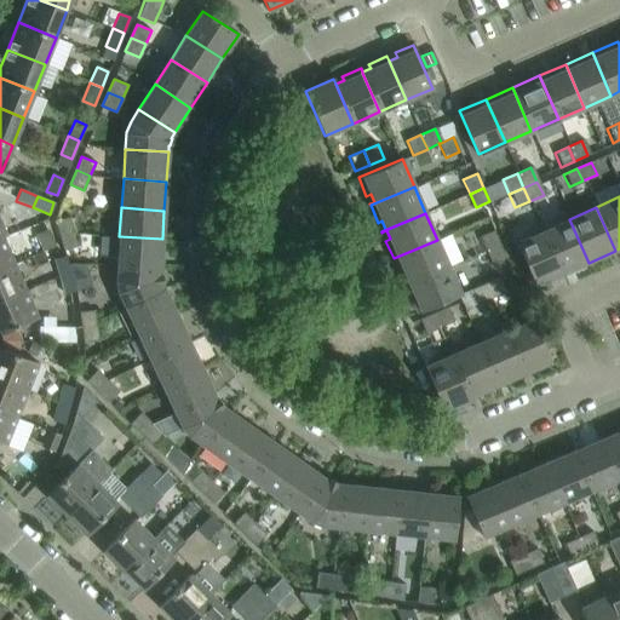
[(53,223),(58,237),(73,233),(68,218),(53,223)]
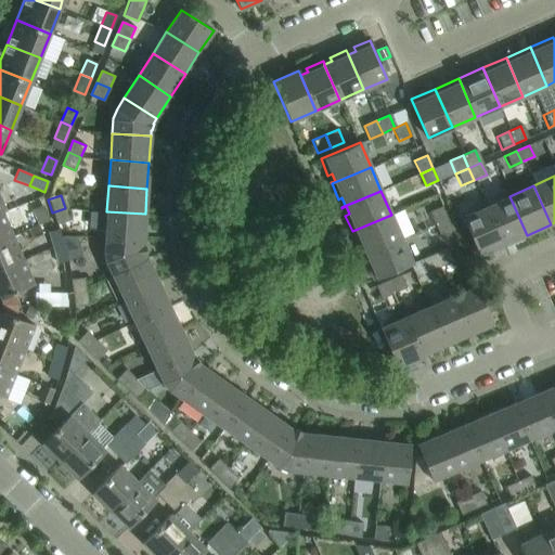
[(527,235),(510,196),(487,206),(503,246),(527,235)]
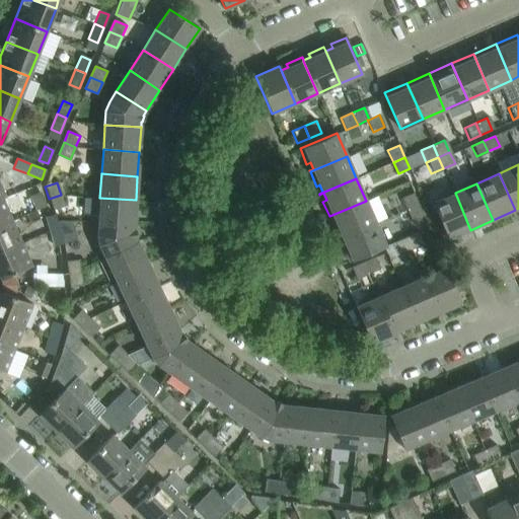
[(35,211),(45,207),(39,193),(29,197),(35,211)]
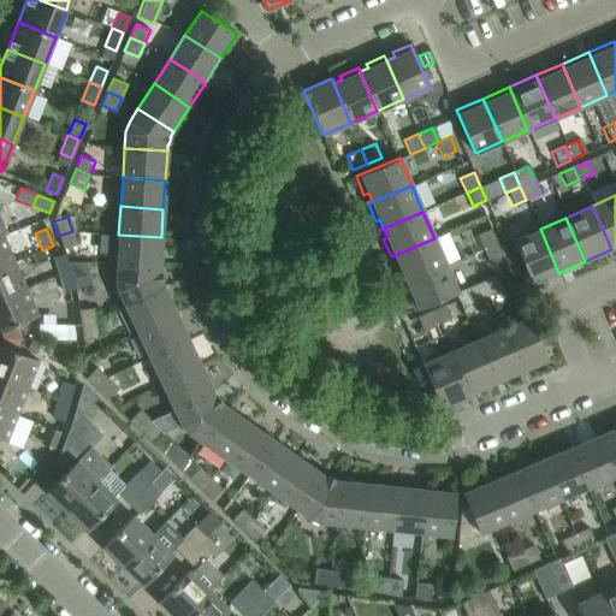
[(497,243),(491,229),(477,235),(483,249),(497,243)]
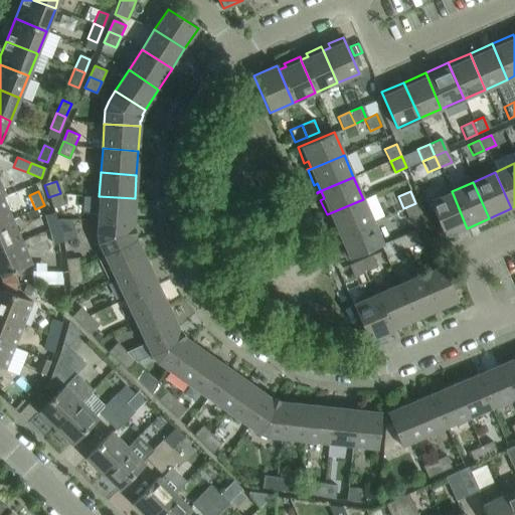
[(467,228),(452,191),(428,201),(445,237),(467,228)]
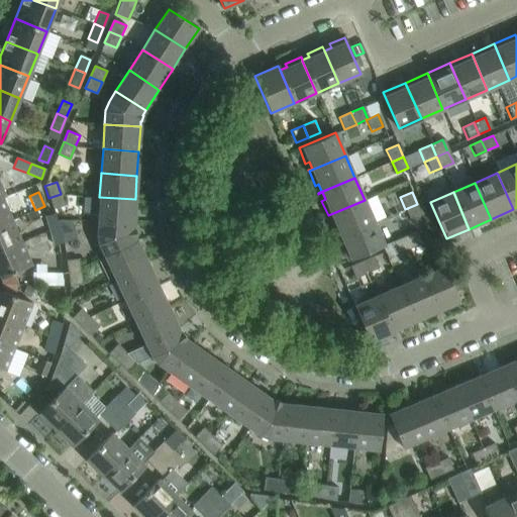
[(65,205),(61,194),(48,198),(53,209),(65,205)]
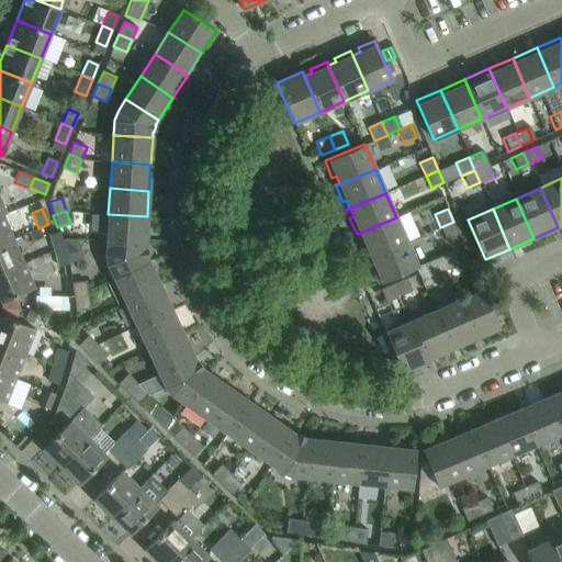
[(0,244),(12,239),(1,215),(4,214),(0,215),(0,244)]
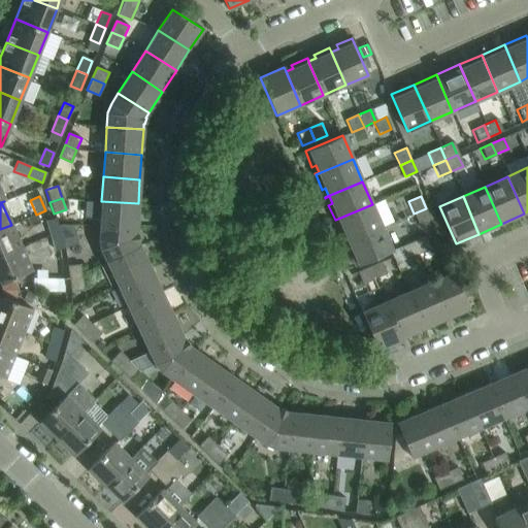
[(136,228),(138,203),(101,201),(99,226),(132,228),(136,228)]
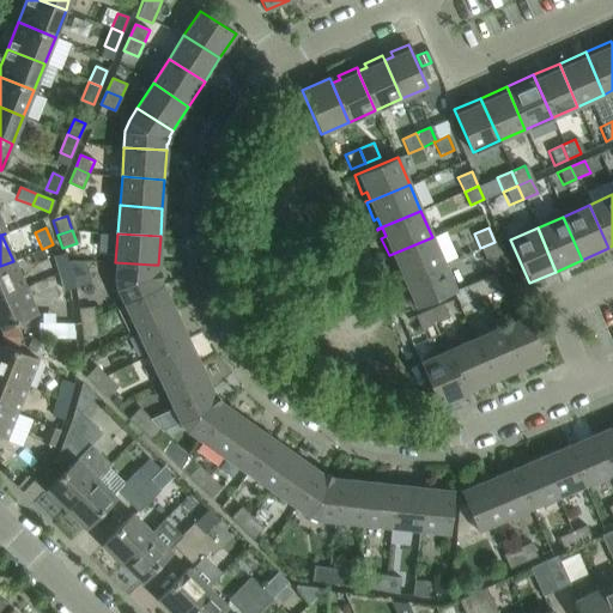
[(443,263),(432,237),(389,255),(389,256),(393,254),(396,262),(393,265),(400,281),(443,263)]
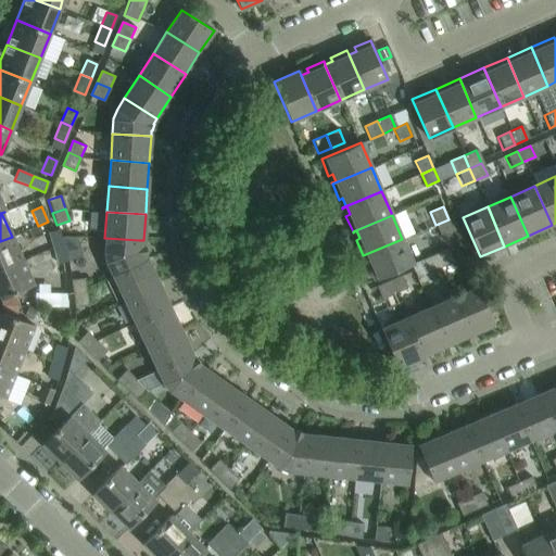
[(454,232),(449,219),(436,225),(441,238),(454,232)]
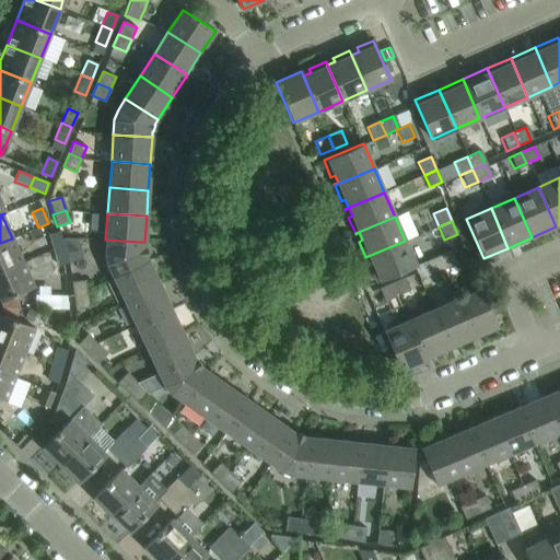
[(48,235),(53,251),(63,247),(58,232),(48,235)]
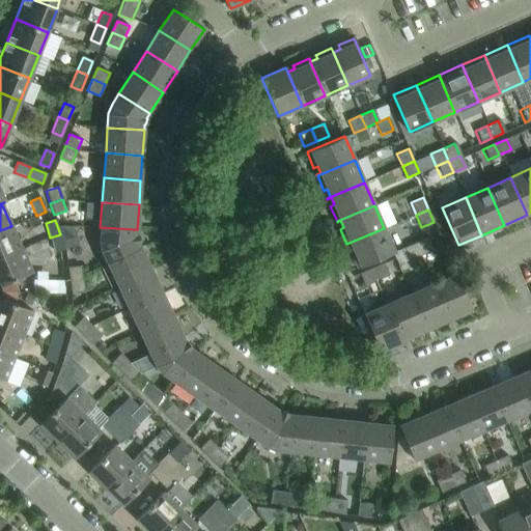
[(0,257),(21,249),(11,226),(0,230),(0,257)]
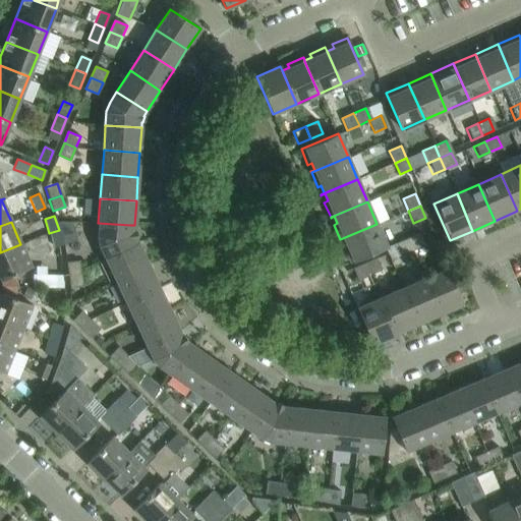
[(134,225),(130,225),(98,223),(97,238),(99,244),(105,257),(137,242),(135,237),(136,237),(135,231),(134,231),(134,225)]
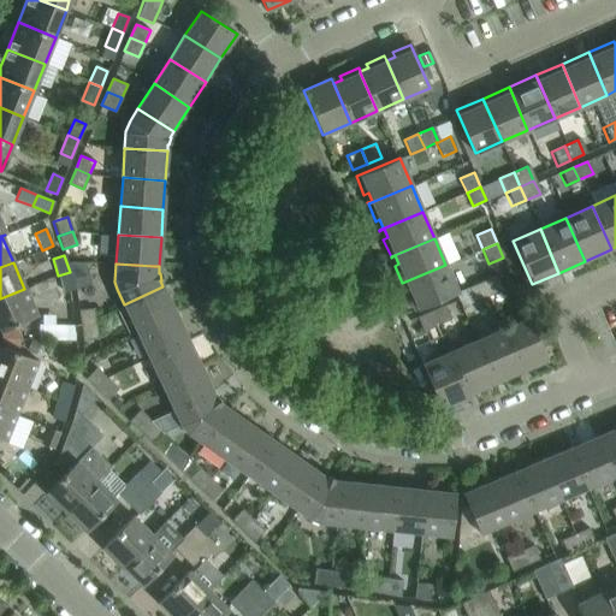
[(457,291),(445,265),(402,283),(403,284),(407,283),(410,290),(406,292),(414,311),(457,291)]
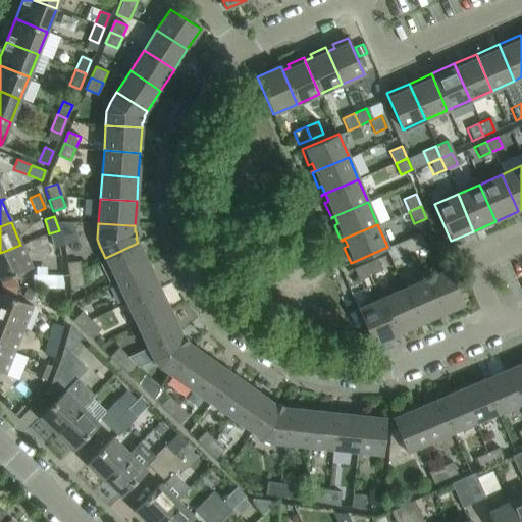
[(63,245),(59,230),(49,233),(53,248),(63,245)]
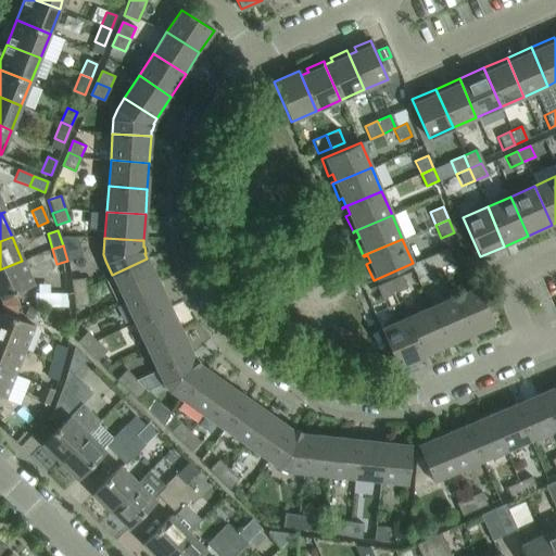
[(453,262),(447,250),(434,254),(440,267),(453,262)]
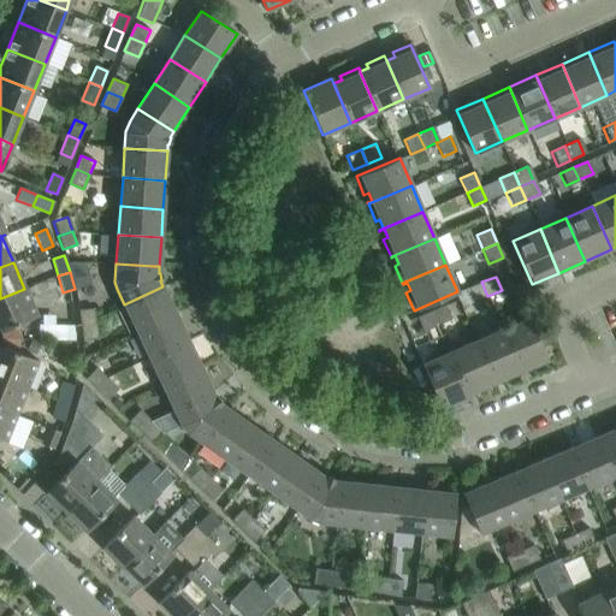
[(487,296),(481,282),(467,288),(473,302),(487,296)]
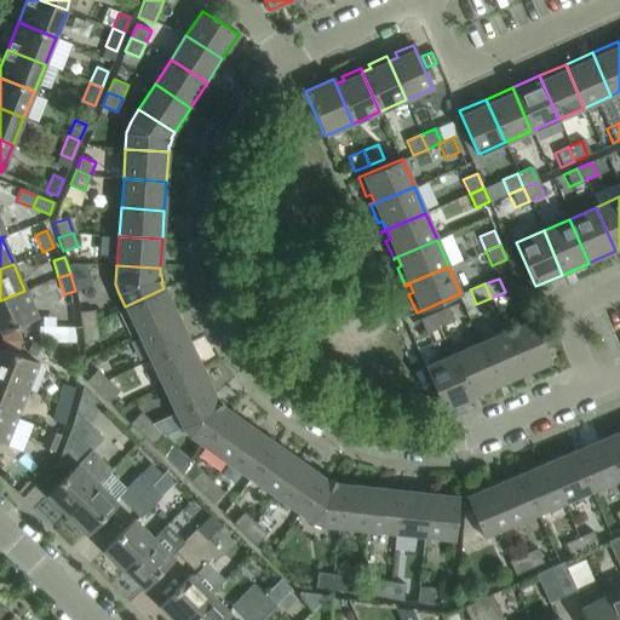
[(177,315),(165,291),(164,288),(125,306),(138,333),(177,315)]
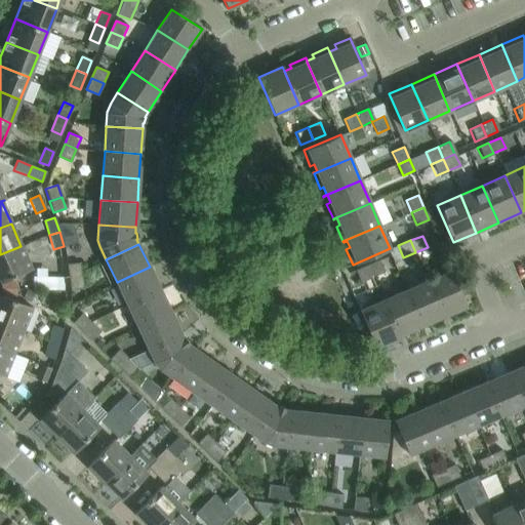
[(31,269),(21,246),(0,254),(0,281),(0,282),(31,269)]
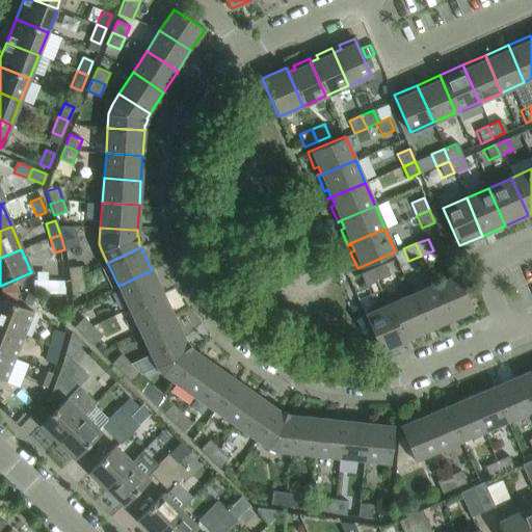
[(384,263),(372,268),(377,281),(390,275),(384,263)]
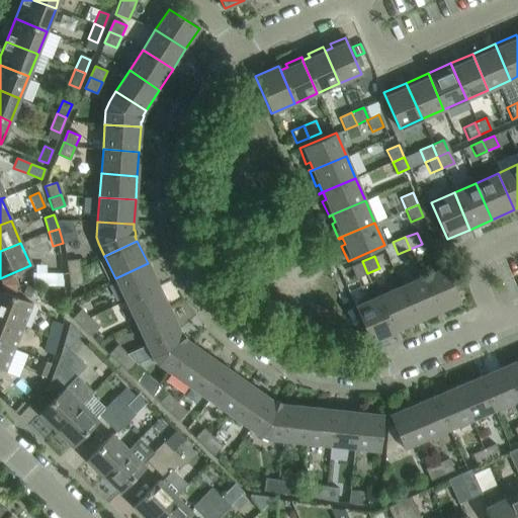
[(66,262),(68,274),(81,272),(79,260),(66,262)]
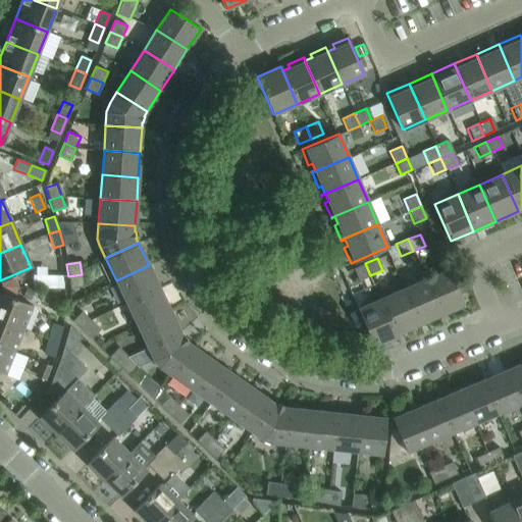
[(370,275),(365,263),(353,268),(358,280),(370,275)]
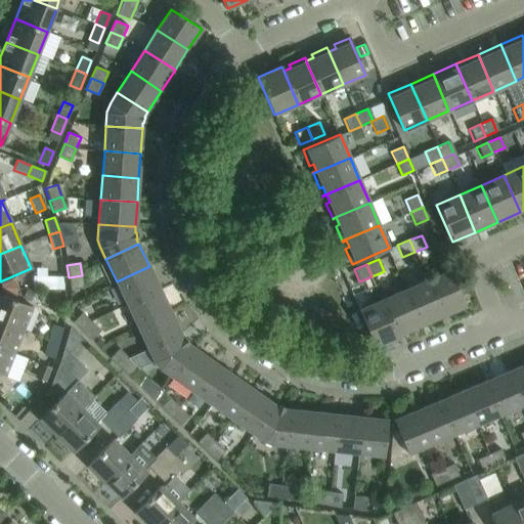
[(160,289),(149,266),(117,281),(127,304),(160,289)]
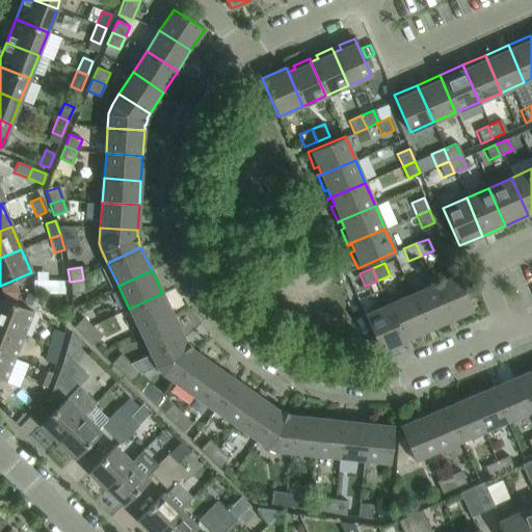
[(457,274),(432,285),(449,322),(450,321),(449,318),(455,315),(457,318),(473,312),(457,274)]
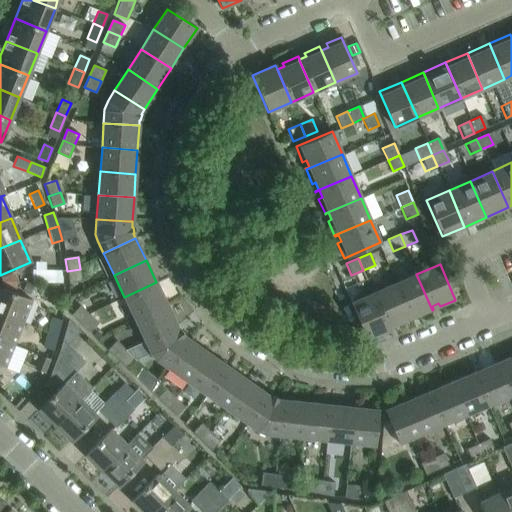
[(82,281),(80,269),(67,271),(69,283),(82,281)]
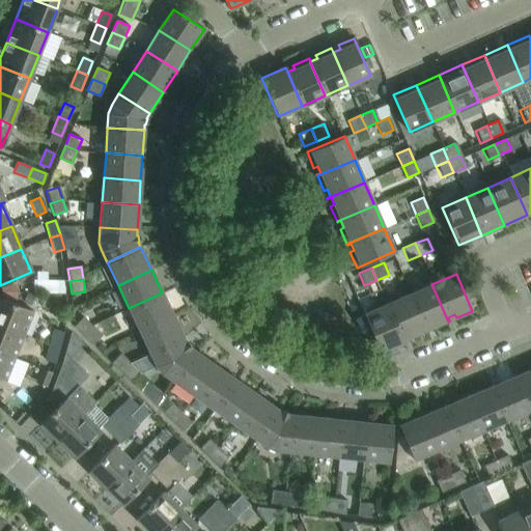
[(448,322),(431,284),(409,294),(424,331),(426,331),(425,327),(431,324),(434,328),(448,322)]
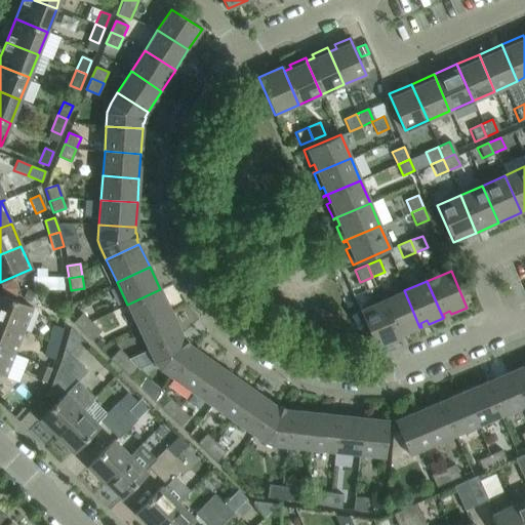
[(137,327),(170,312),(160,289),(127,305),(137,327)]
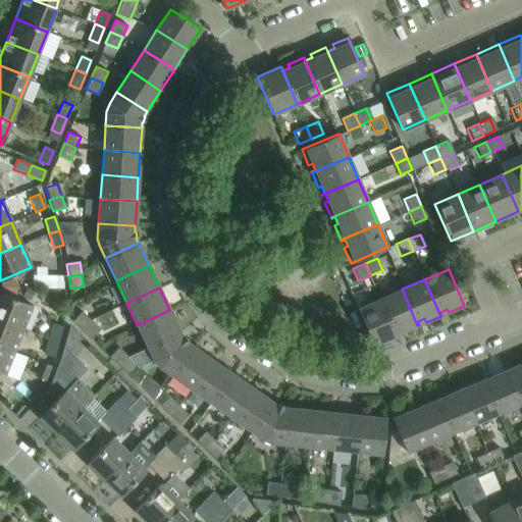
[(417,325),(402,289),(379,299),(396,336),(398,335),(396,331),(402,328),(404,331),(417,325)]
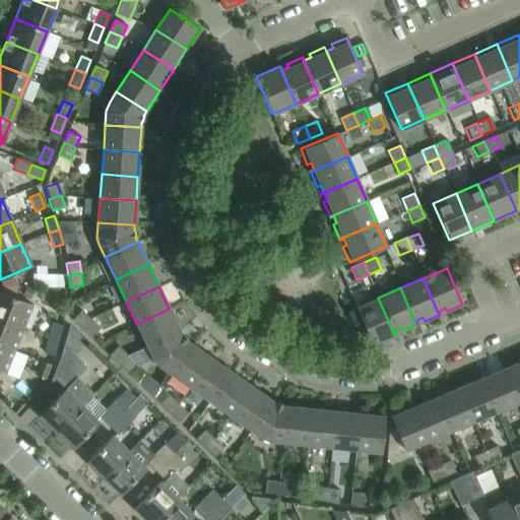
[(0,291),(0,318),(22,327),(31,305),(0,291)]
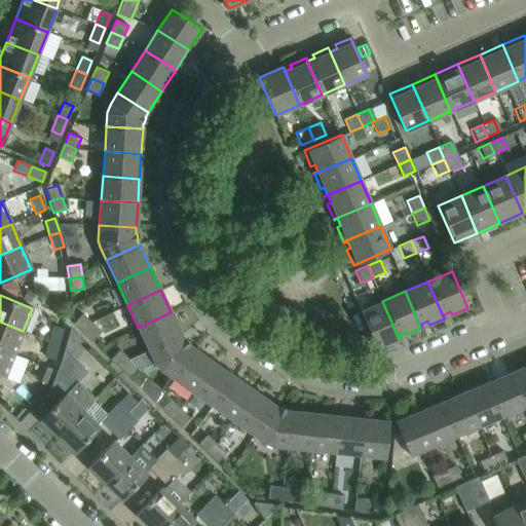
[(399,339),(382,301),(360,310),(376,348),(399,339)]
